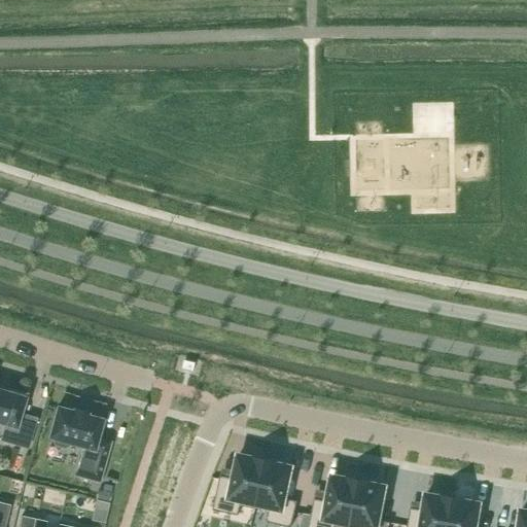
[(0,423),(5,425),(0,441),(28,449),(36,419),(20,414),(25,398),(8,393),(0,390),(0,423)]
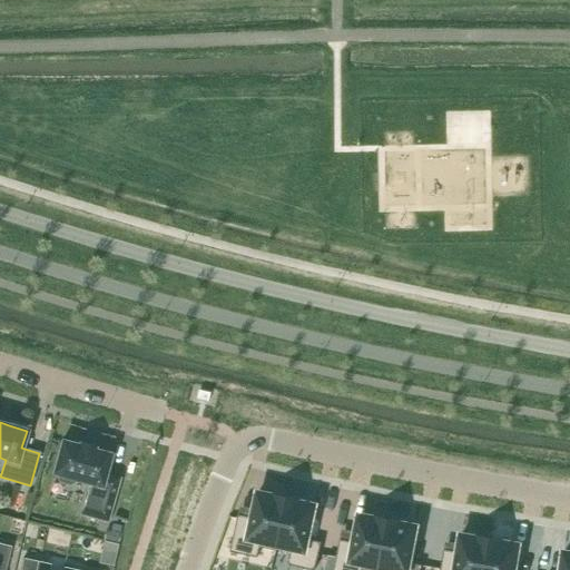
[(94,446),(79,442),(78,445),(61,441),(52,473),(58,475),(57,478),(60,482),(69,484),(74,482),(75,480),(89,483),(81,514),(106,522),(118,479),(104,474),(109,455),(92,450),(94,446)]
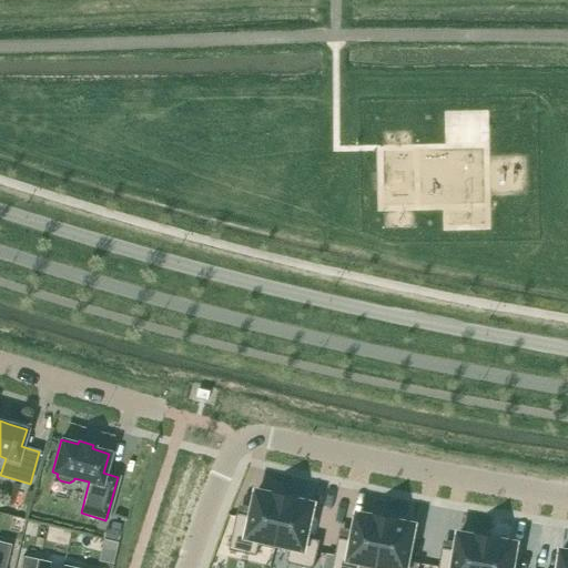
[(265,498),(252,555),(264,557),(266,545),(279,547),(287,503),(265,498)]
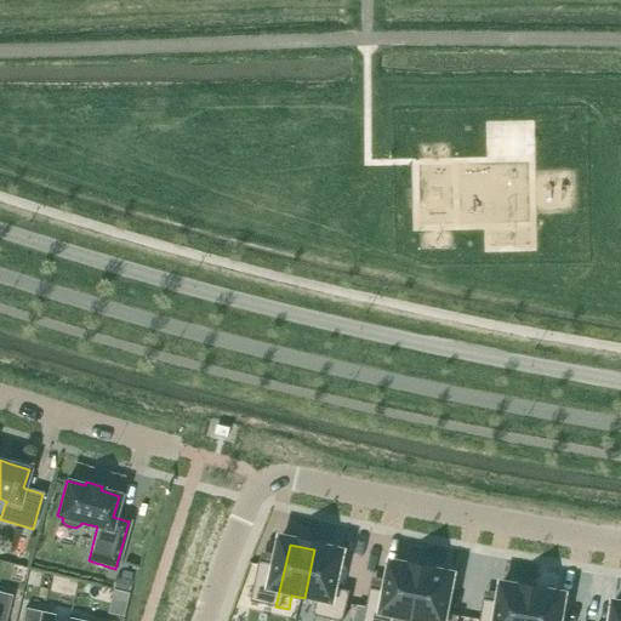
[(314,550),(305,598),(317,600),(315,615),(328,617),(341,554),(314,550)]
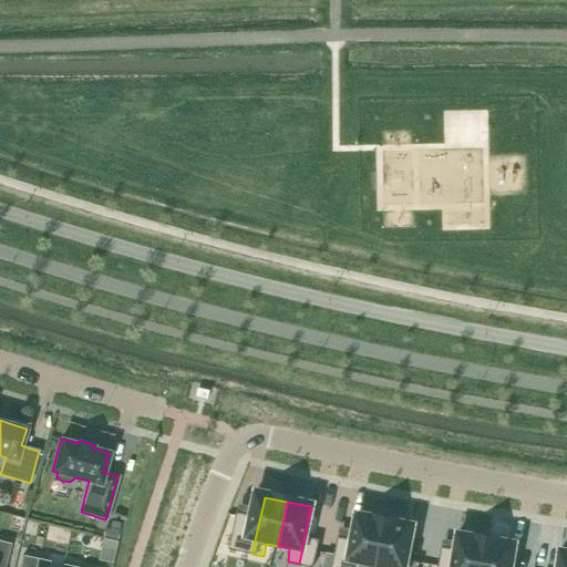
[(360,518),(348,566),(360,566),(361,566),(367,566),(373,566),(383,524),(383,523),(360,518)]
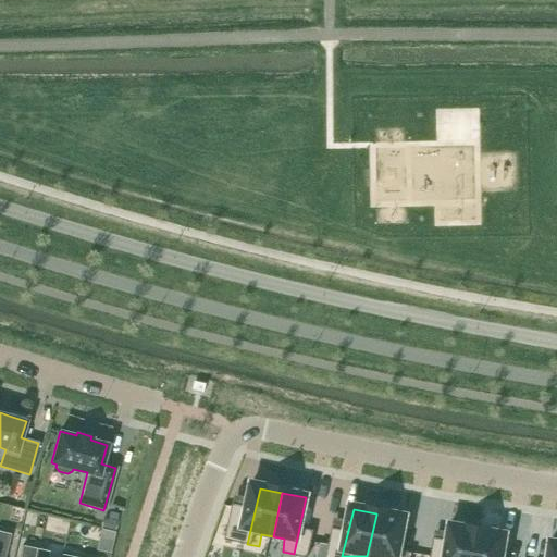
[(376,515),(367,556),(392,556),(401,518),(376,515)]
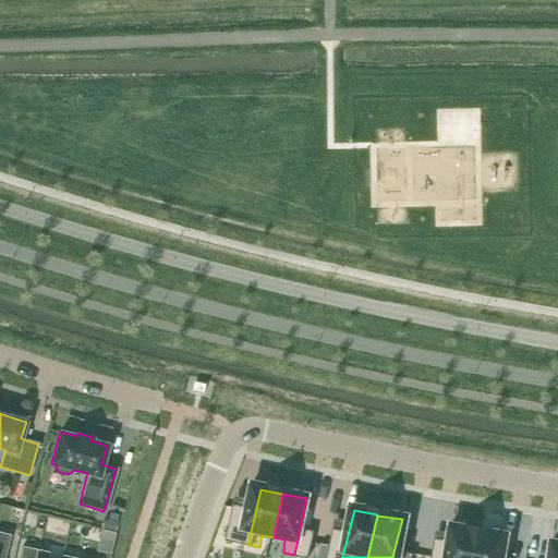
[(455,528),(448,557),(473,557),(477,531),(455,528)]
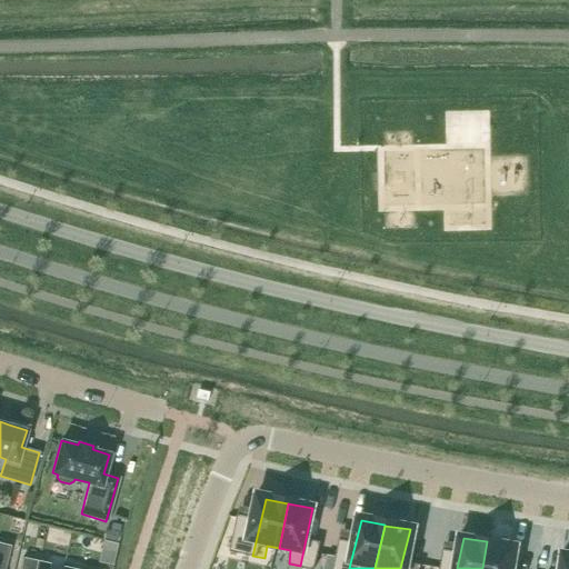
[(487,541),(482,568),(508,568),(512,547),(487,541)]
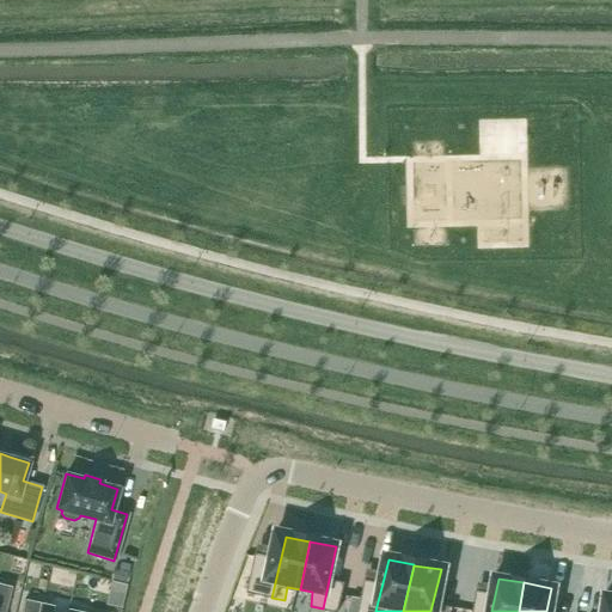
[(0,611),(5,611),(12,587),(0,583),(0,611)]
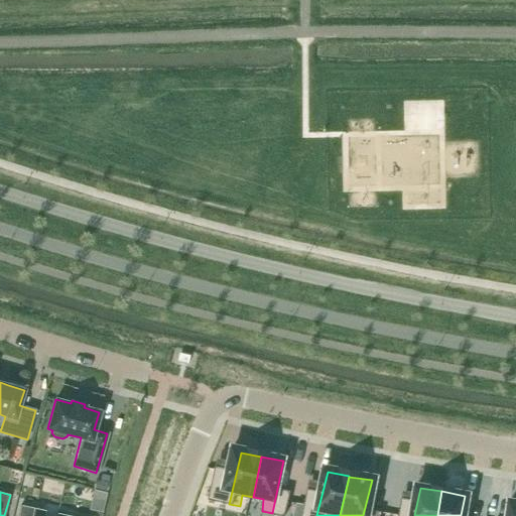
[(43,515),(45,511),(20,506),(17,515),(43,515)]
